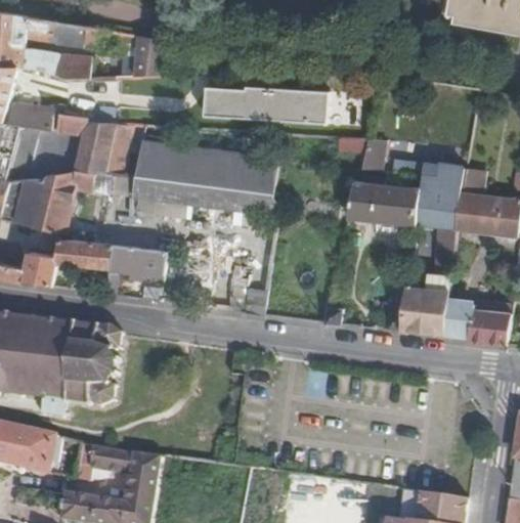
[(452,0),(459,1),(455,22),(488,28),(489,23),(519,27),(519,0),(452,0)]
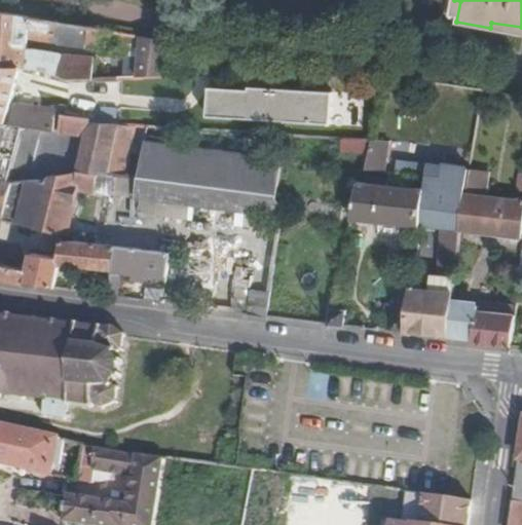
[(96,27),(0,11),(0,66),(14,66),(16,67),(51,75),(56,53),(25,48),(26,40),(87,48),(88,42),(94,43),(96,27)]
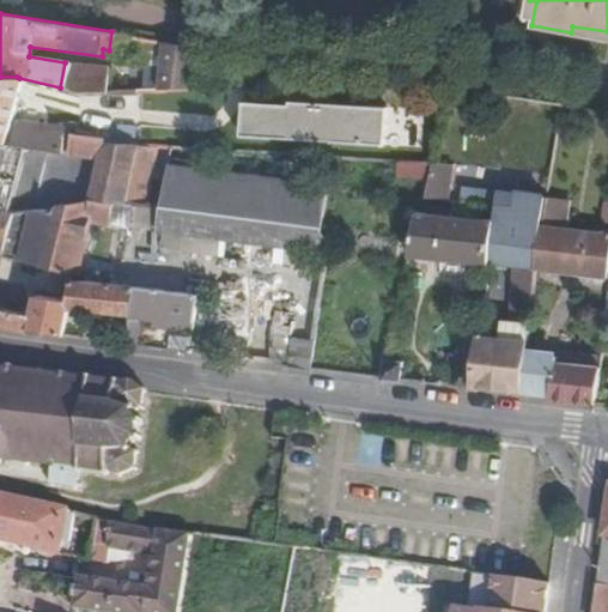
[(193,47),(163,41),(156,90),(188,89),(193,47)]
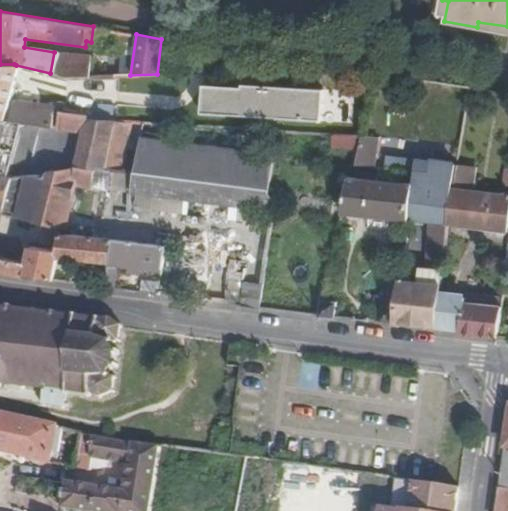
[(112,58),(54,52),(50,73),(63,76),(86,77),(106,77),(111,76),(112,58)]
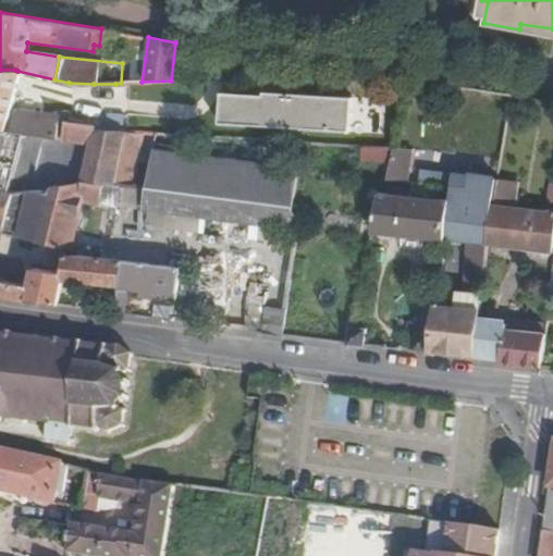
[(0,130),(45,135),(48,114),(4,109),(17,71),(15,70),(0,70),(0,130)]
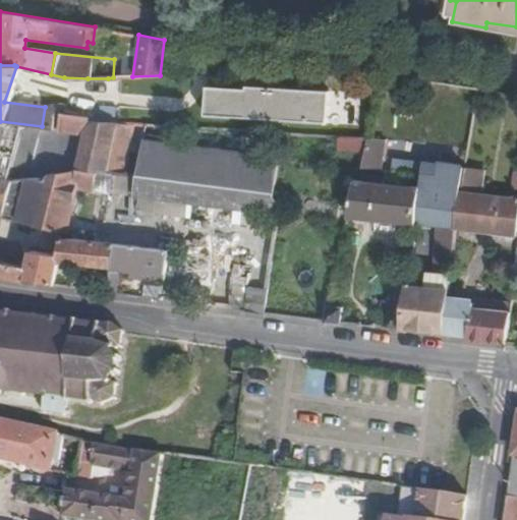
[(64,77),(60,109),(58,119),(84,121),(87,96),(88,78),(64,77)]
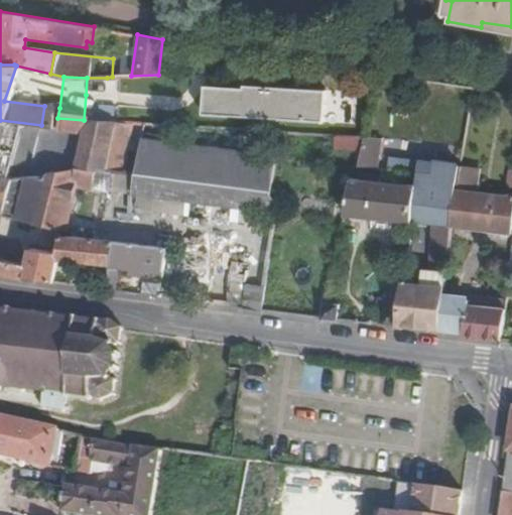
[(87,78),(86,95),(108,94),(107,78),(87,78)]
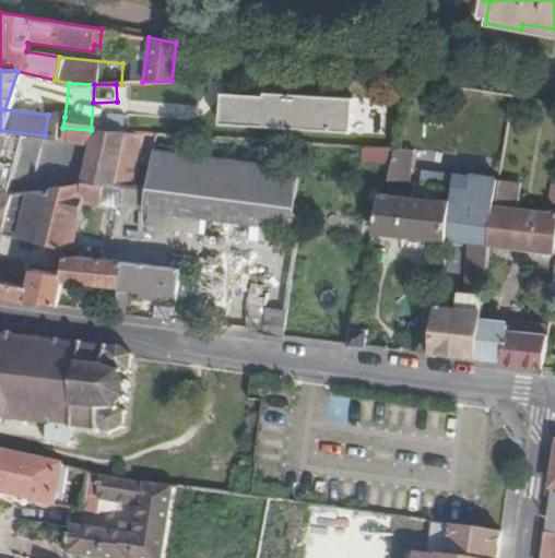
[(350,132),(351,97),(220,92),(219,128),(350,132)]
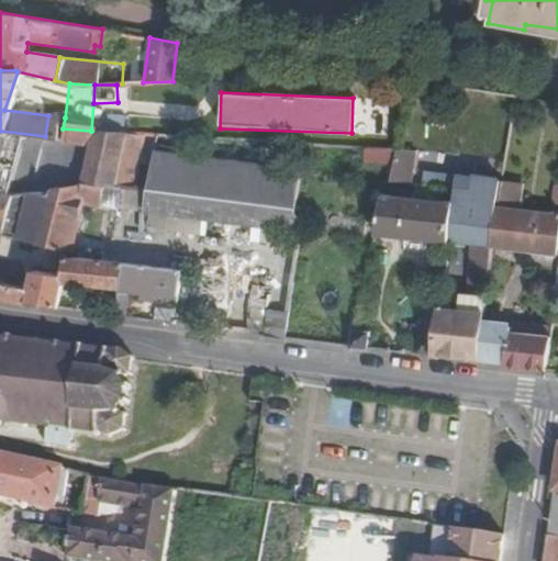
[(45,136),(48,137),(58,138),(57,143),(85,146),(91,131),(63,128),(65,118),(48,115),(45,136)]
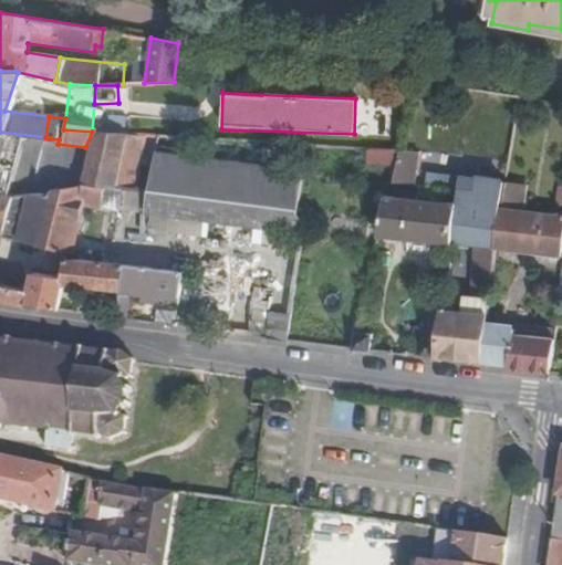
[(0,171),(2,171),(8,148),(25,150),(25,148),(47,152),(49,138),(45,137),(0,132),(0,171)]
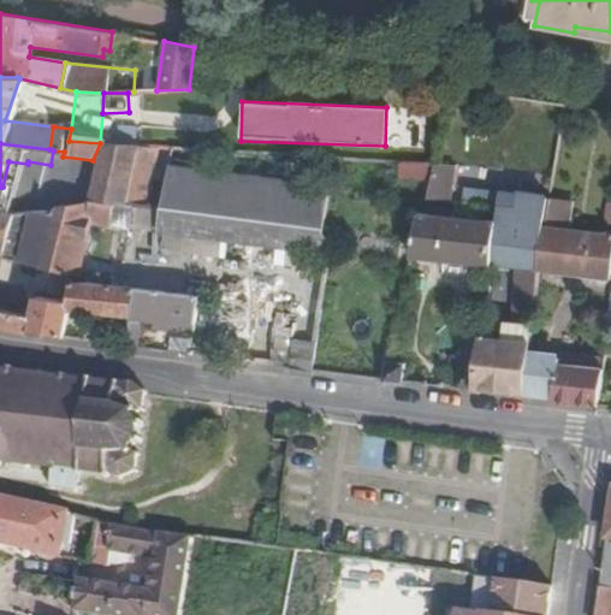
[(122,206),(134,145),(100,143),(93,160),(85,201),(122,206)]
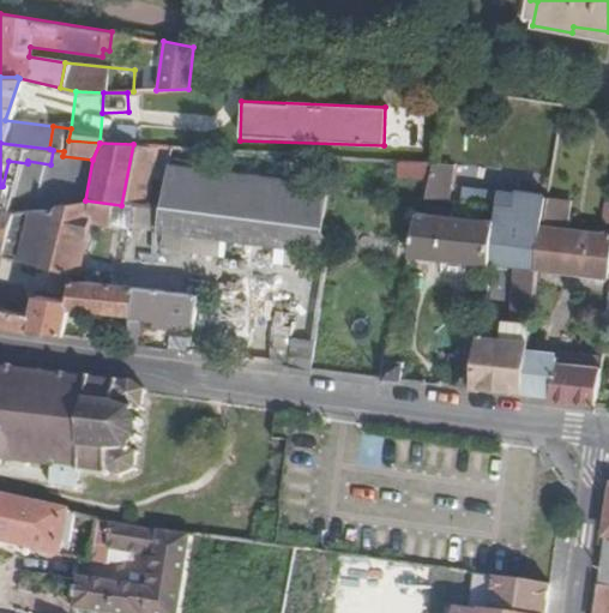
[(143,208),(156,146),(133,144),(121,205),(143,208)]
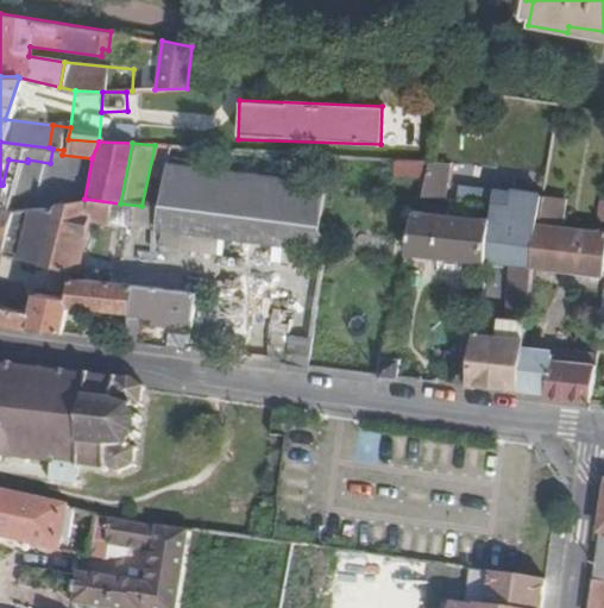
[(425,163),(390,162),(389,174),(421,175),(425,163)]
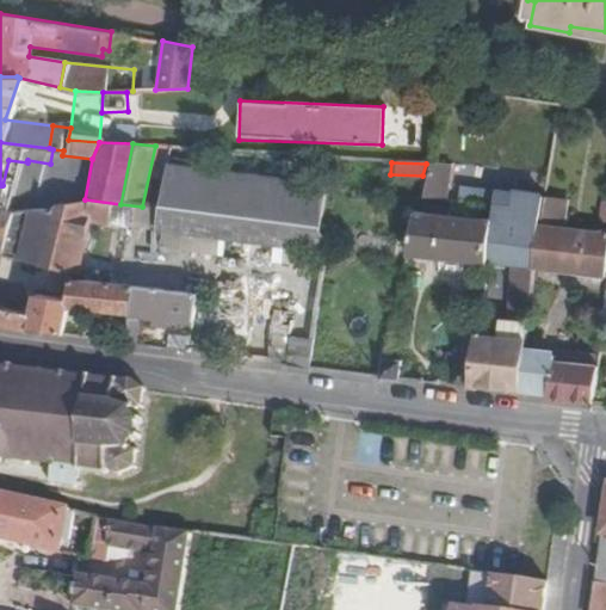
[(322,186),(162,165),(153,209),(142,207),(121,204),(85,199),(51,204),(50,208),(7,211),(0,241),(0,256),(68,275),(73,276),(86,221),(122,226),(123,225),(155,229),(222,239),(270,245),(298,250),(320,252),(322,238),(316,232),(322,186)]
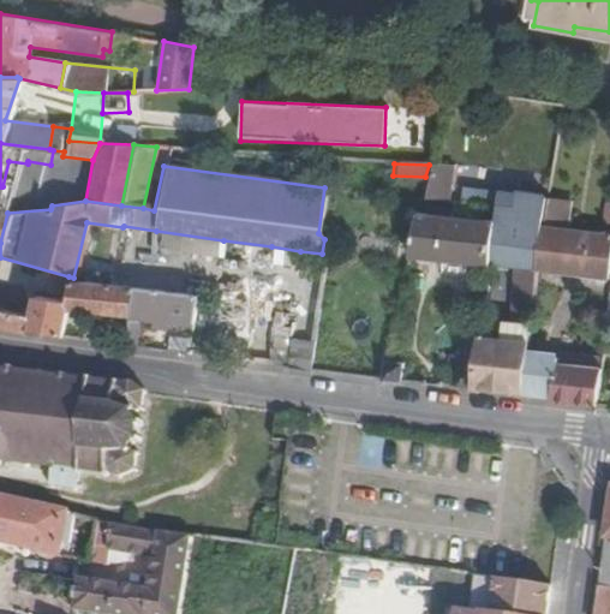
[(543,226),(537,226),(537,227),(532,270),(604,280),(604,279),(609,238),(609,233),(597,232),(563,228),(567,200),(548,198),(543,226)]
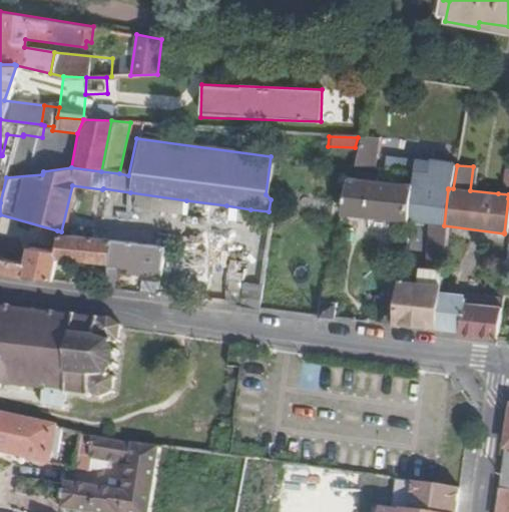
[(508,169),(501,169),(498,193),(508,194),(508,169)]
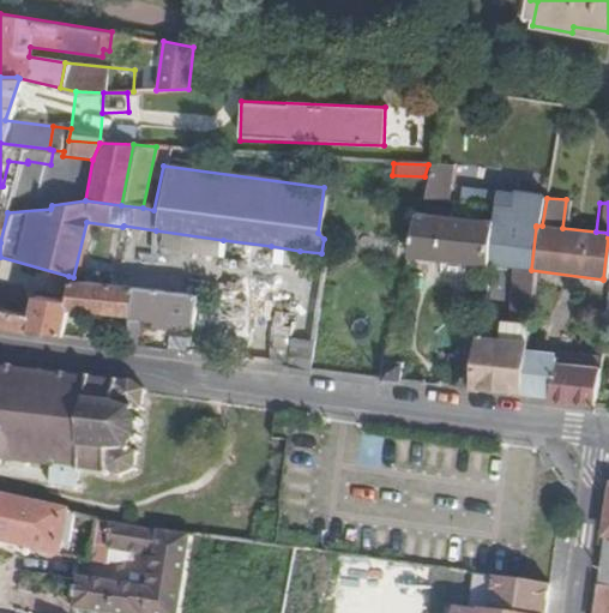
[(0,330),(24,334),(28,317),(0,311),(0,242),(7,212),(0,210),(0,330)]
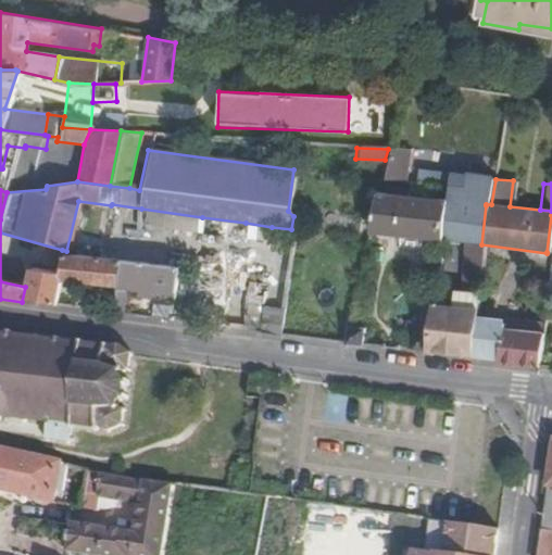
[(439,238),(443,202),(377,194),(367,230),(439,238)]
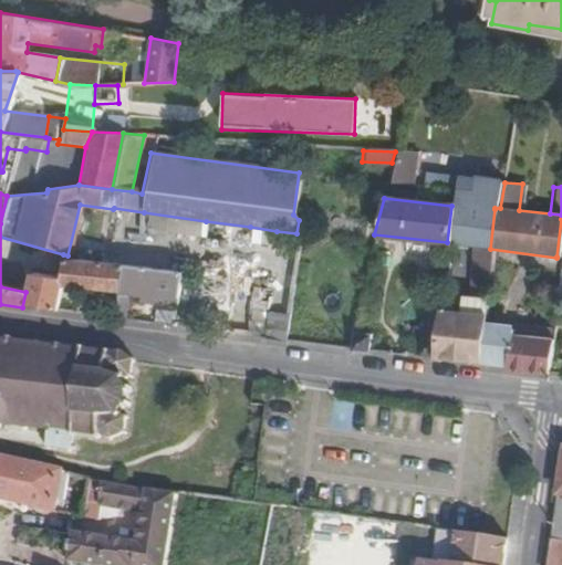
[(478,364),(484,324),(490,249),(495,209),(451,205),(451,206),(447,242),(474,246),(467,314),(438,312),(438,313),(432,358),(478,364)]
